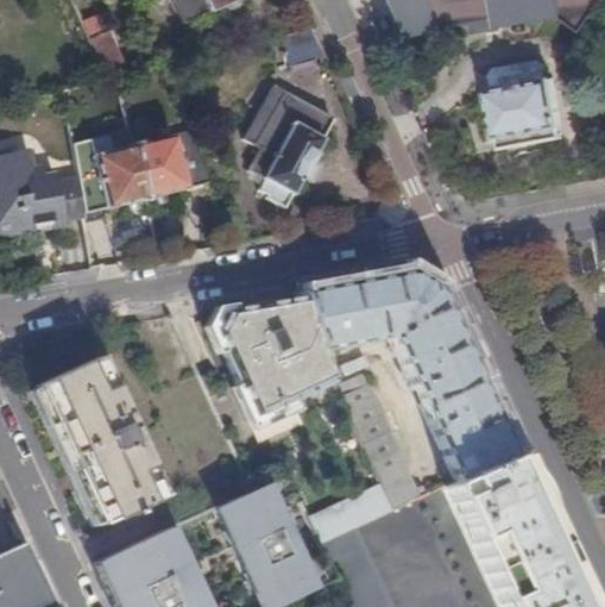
[(241,0),(174,0),(182,17),(207,5),(212,13),(241,0)]
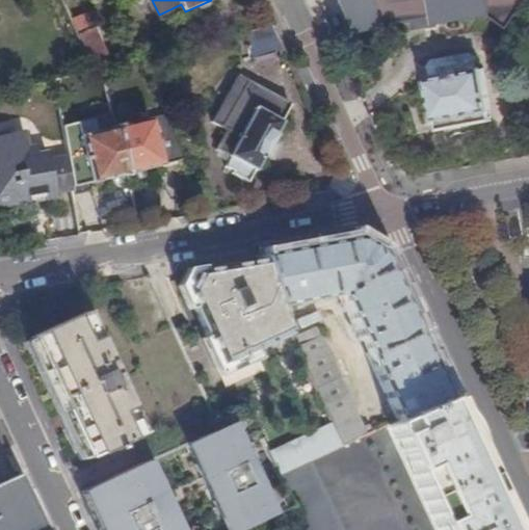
[(528,0),(361,0),(362,2),(350,5),(362,31),(492,8),(494,16),(512,28),(528,4),(528,0)]
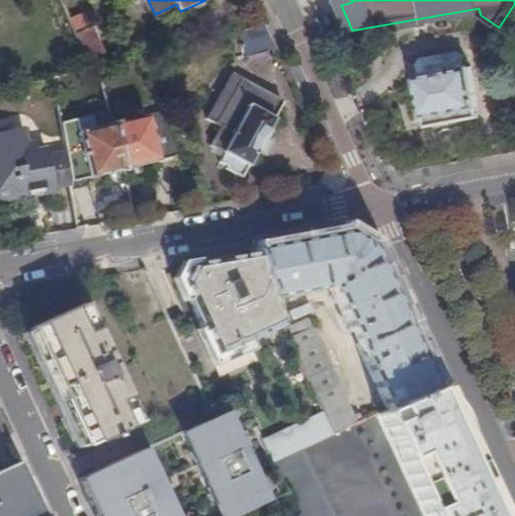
[(176,4),(155,14),(159,21),(180,11),(176,4)]
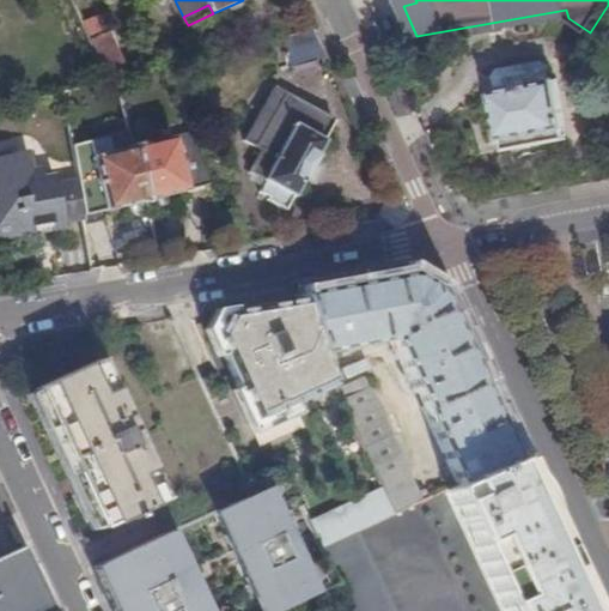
[(317,30),(285,38),(294,73),(333,62),(317,30)]
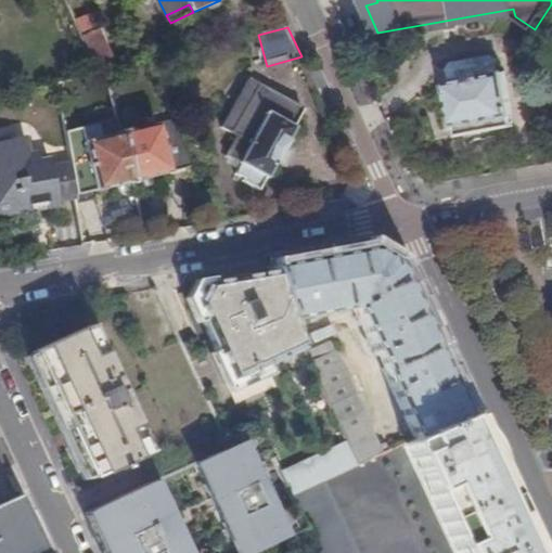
[(102,30),(85,37),(101,74),(108,73),(118,69),(102,30)]
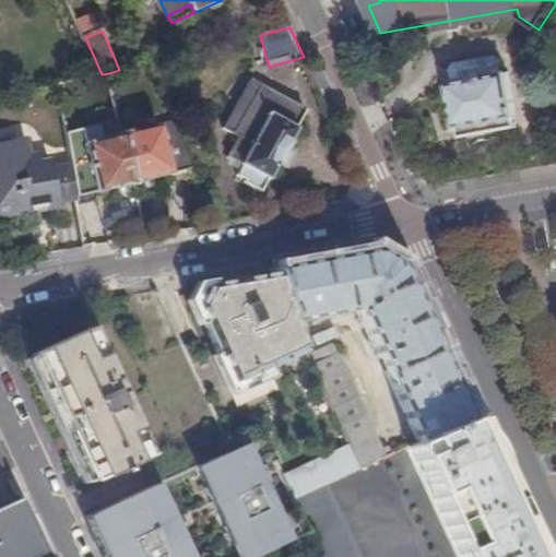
[(460,127),(462,127),(463,138),(521,127),(519,117),(520,117),(511,72),(506,73),(504,59),(498,55),(459,61),(456,68),(458,82),(452,83),(460,127)]
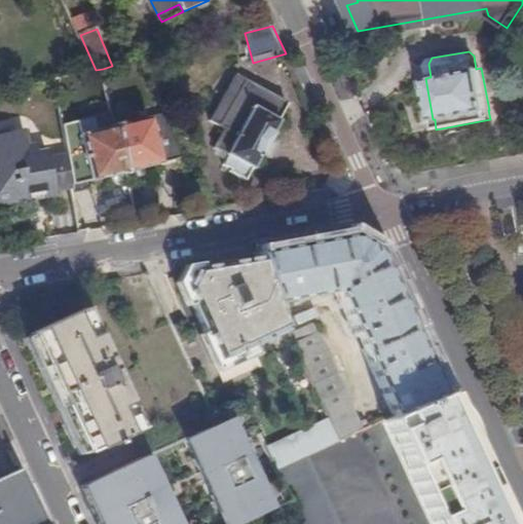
[(253,169),(255,169),(290,105),(238,76),(213,122),(227,131),(217,149),(230,156),(225,165),(233,170),(232,172),(248,180),(253,169)]
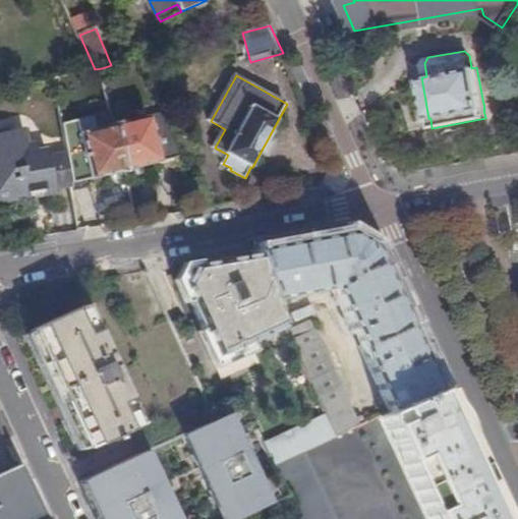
[(150,117),(115,125),(126,171),(180,158),(165,112),(150,116),(150,117)]
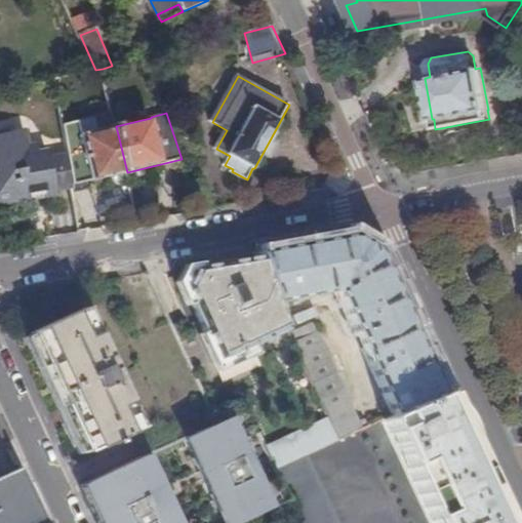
[(78,122),(63,124),(68,157),(72,184),(73,185),(91,179),(92,179),(127,172),(116,126),(113,115),(94,118),(97,131),(81,134),(78,122)]
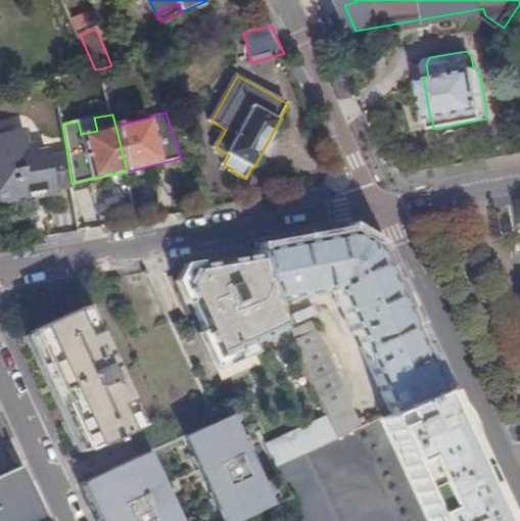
[(94,117),(78,122),(81,134),(97,131),(94,117)]
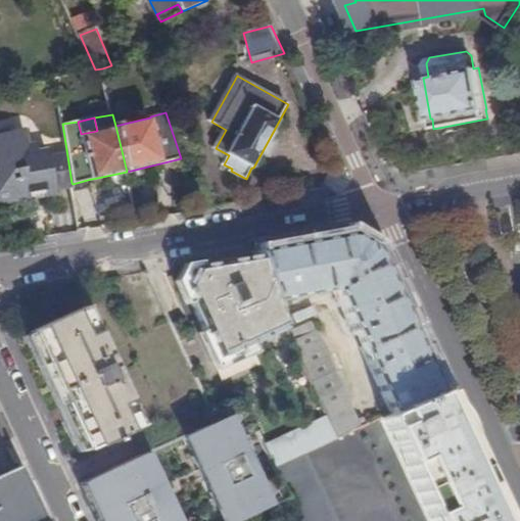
[(56,189),(55,186),(72,183),(67,156),(29,164),(21,131),(0,135),(0,199),(17,197),(16,194),(44,189),(44,191),(56,189)]
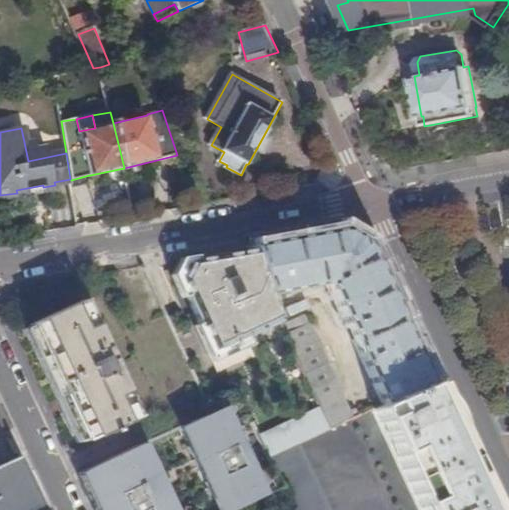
[(270,296),(329,284),(349,327),(355,341),(384,405),(431,385),(402,321),(396,307),(366,243),(343,230),(254,247),(255,252),(270,296)]
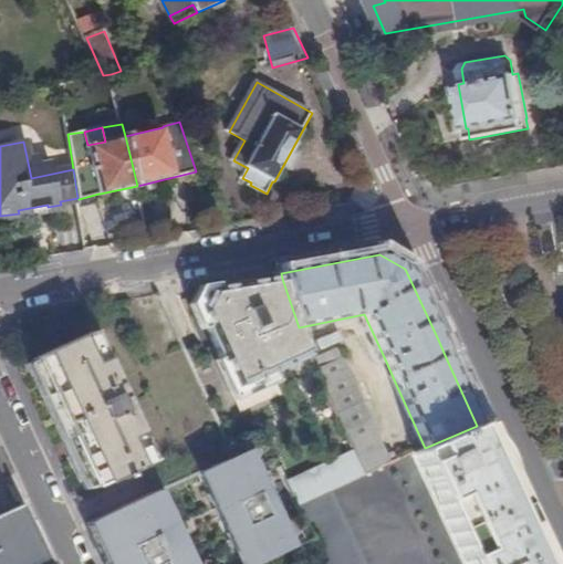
[(288,366),(288,364),(311,354),(299,327),(282,279),(212,291),(200,311),(215,342),(236,388),(288,366)]
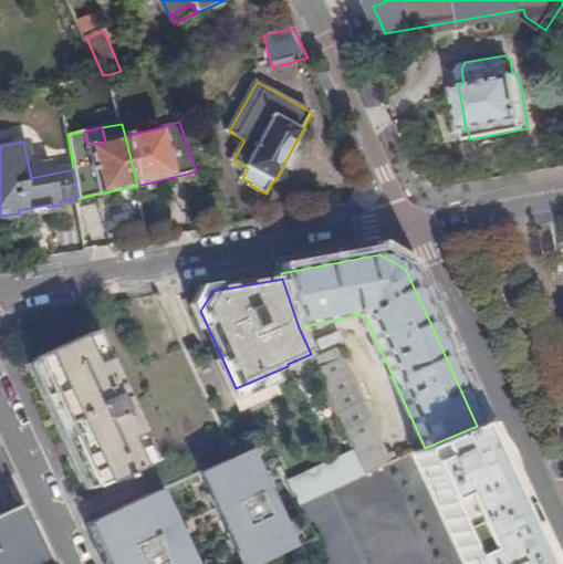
[(93,489),(152,462),(93,333),(34,361),(93,489)]
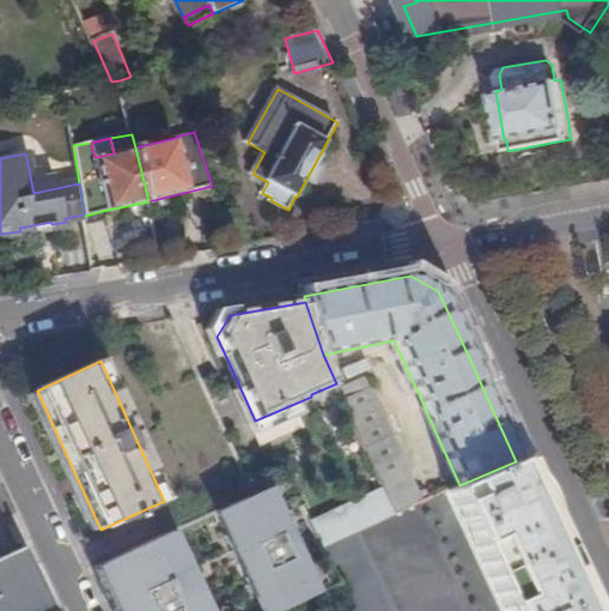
[(372,388),(345,400),(388,495),(397,514),(425,501),(372,388)]
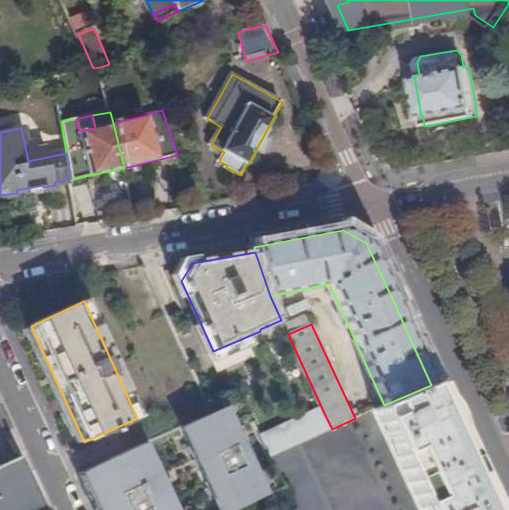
[(269,457),(283,488),(293,509),(489,509),(446,417),(431,385),(384,405),(355,418),(332,429),(269,457)]
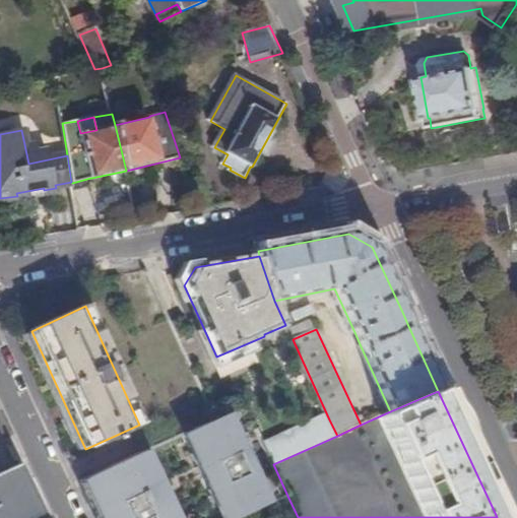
[(213,421),(84,480),(101,517),(239,517),(287,496),(273,464),(266,448),(246,405),(213,421)]
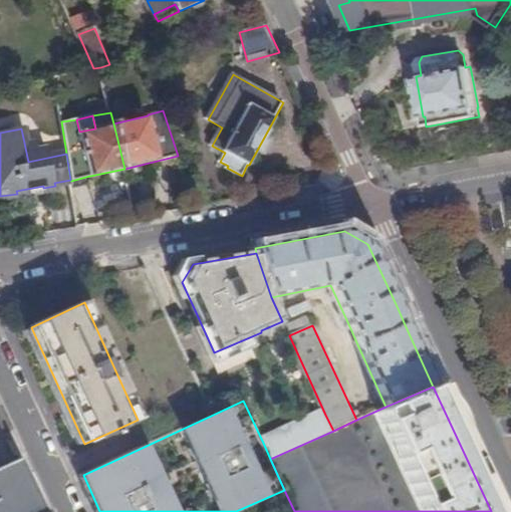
[(333,431),(325,415),(263,443),(270,459),(333,431)]
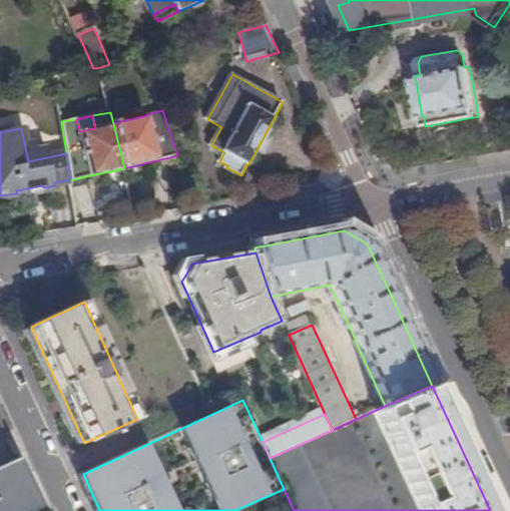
[(22,459),(5,467),(0,469),(0,510),(45,510),(35,488),(22,459)]
